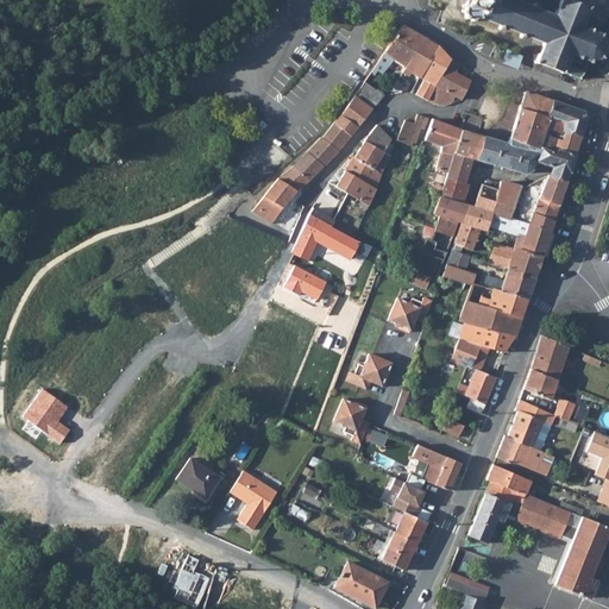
[(602,32),(607,18),(608,17),(608,16),(608,14),(607,14),(591,7),(589,5),(586,6),(572,0),(559,0),(554,13),(533,5),(533,0),(531,0),(529,4),(521,0),(466,0),(466,1),(462,4),(464,7),(463,7),(462,8),(463,10),(463,11),(464,11),(465,13),(464,14),(465,16),(466,17),(468,17),(470,18),(471,19),(472,19),(473,19),(473,18),(477,17),(478,18),(479,18),(481,18),(482,17),(496,23),(495,26),(497,27),(500,24),(518,31),(516,35),(520,36),(521,32),(544,42),(537,58),(534,60),(535,62),(539,61),(560,69),(562,73),(565,71),(571,73),(571,75),(573,76),(573,74),(581,76),(582,80),(584,79),(583,76),(589,62),(591,64),(592,63),(594,62),(594,61),(600,57),(602,58),(604,55),(603,54),(606,46),(608,46),(608,43),(606,43),(603,35),(606,33),(604,31),(602,32)]
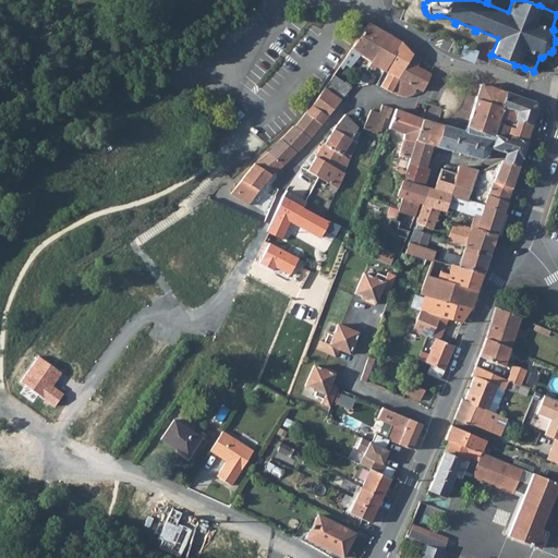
[(372,62),(389,33),(388,32),(370,22),(352,50),(344,62),(355,68),(360,61),(368,67),(372,62)]
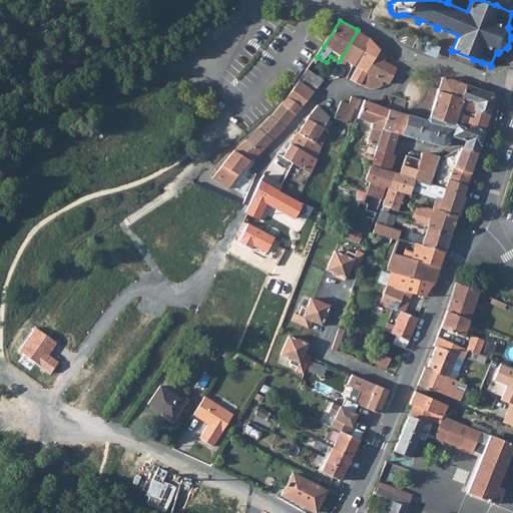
[(342,57),(355,64),(371,38),(358,30),(342,57)]
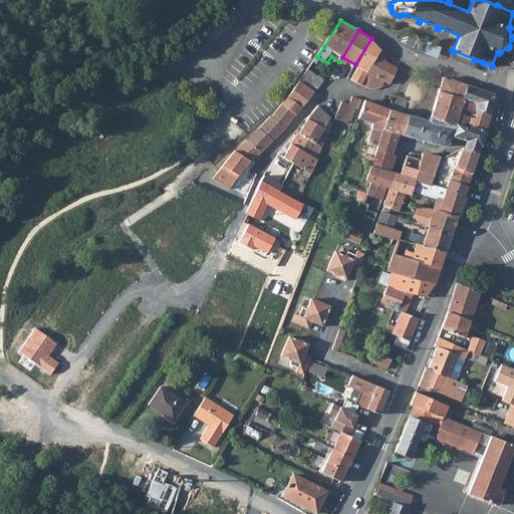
[(380,49),(371,38),(355,64),(359,66),(351,79),(365,87),(372,75),(367,71),(380,49)]
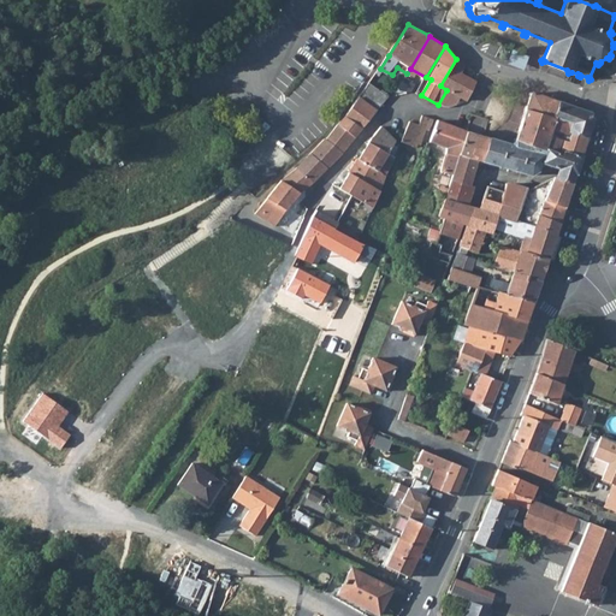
[(477,80),(466,73),(462,72),(466,66),(467,64),(456,59),(440,86),(446,90),(438,105),(448,107),(457,104),(461,96),(467,100),(477,80)]
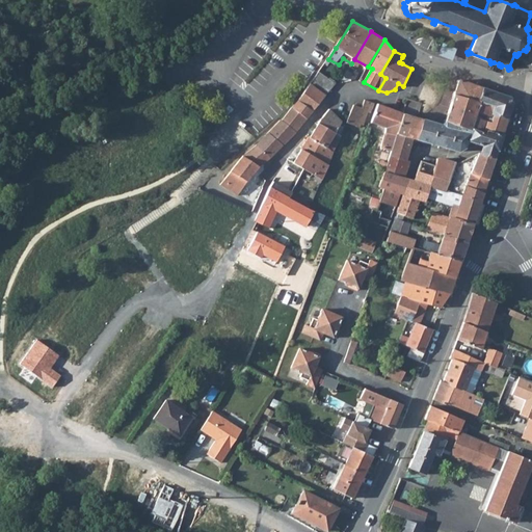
[(459,79),(454,92),(479,101),(483,87),(459,79)]
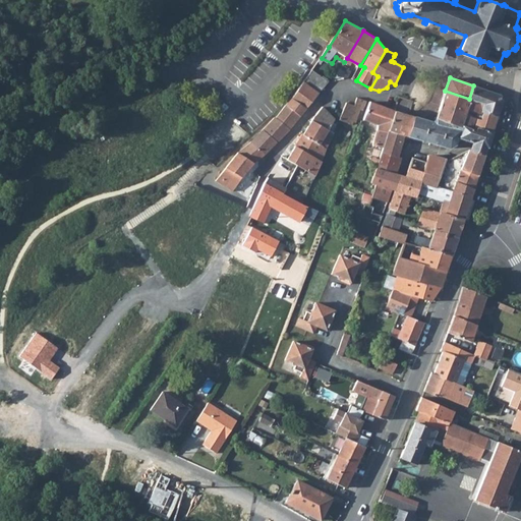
[(307,106),(320,92),(305,81),(294,95),(307,106)]
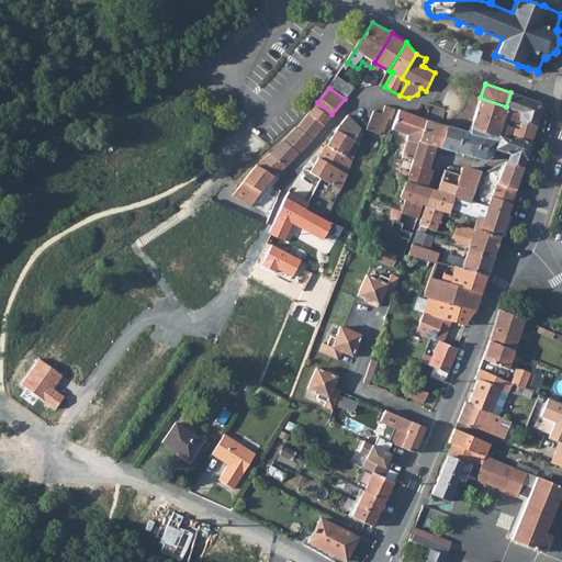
[(539,101),(510,92),(506,107),(504,113),(537,124),(542,108),(539,101)]
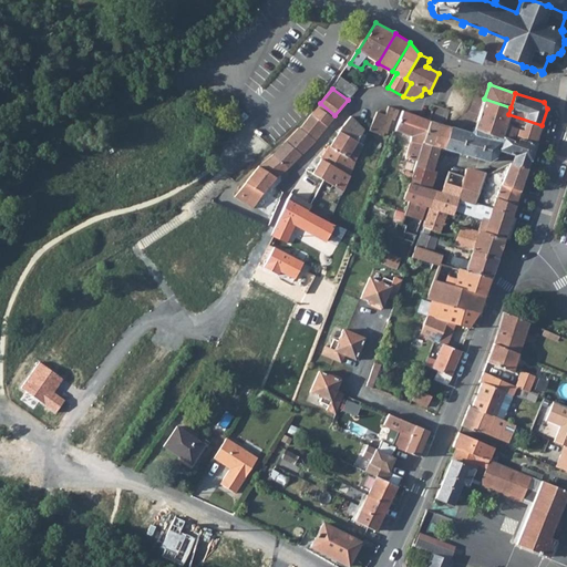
[(484,99),(475,130),(502,137),(503,134),(508,114),(511,107),(484,99)]
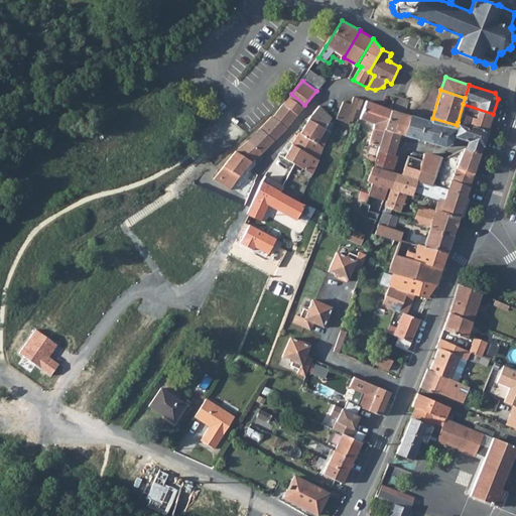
[(298,113),(304,105),(291,94),(284,102),(298,113)]
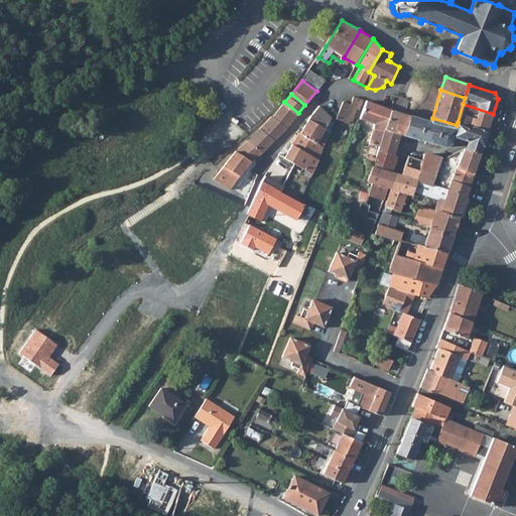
[(395,96),(391,111),(377,150),(394,155),(400,135),(404,136),(410,116),(405,114),(410,100),(395,96)]
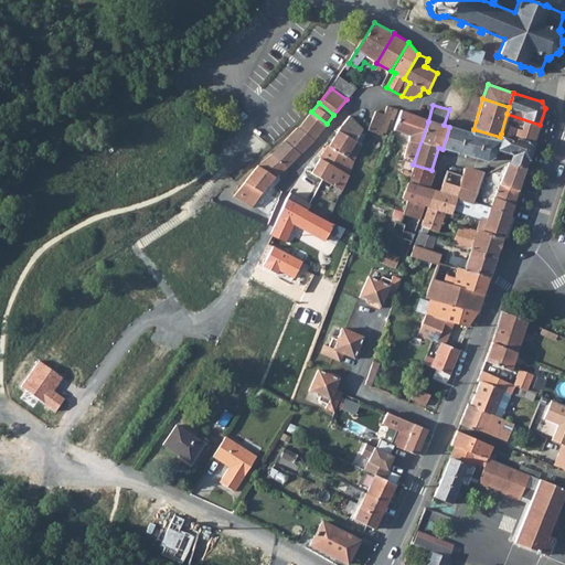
[(384,117),(375,114),(368,130),(377,135),(379,131),(384,134),(392,115),(395,115),(396,109),(387,106),(384,117)]
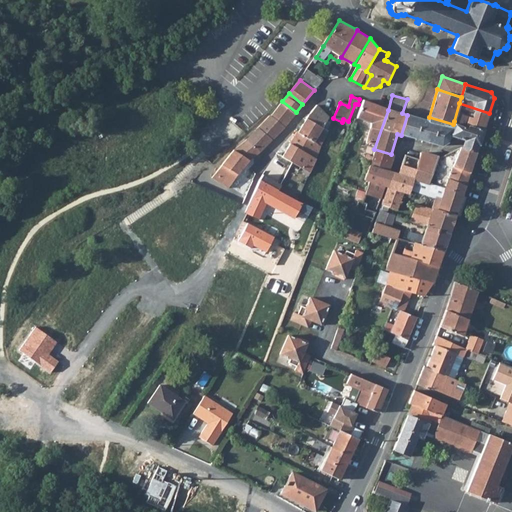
[(285,125),(296,112),(282,101),(271,115),(285,125)]
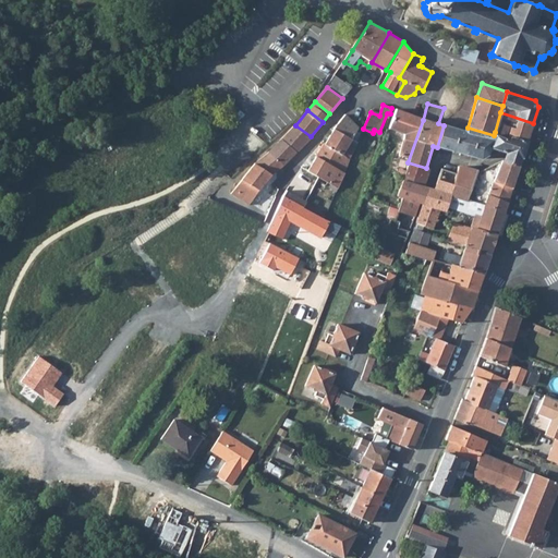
[(423,120),(396,110),(389,130),(405,135),(392,173),(403,178),(405,172),(408,162),(423,120)]
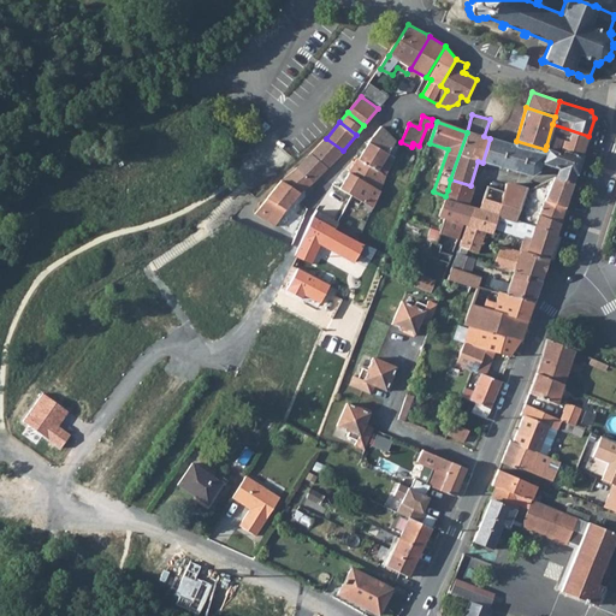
[(581,158),(588,136),(552,124),(546,146),(581,158)]
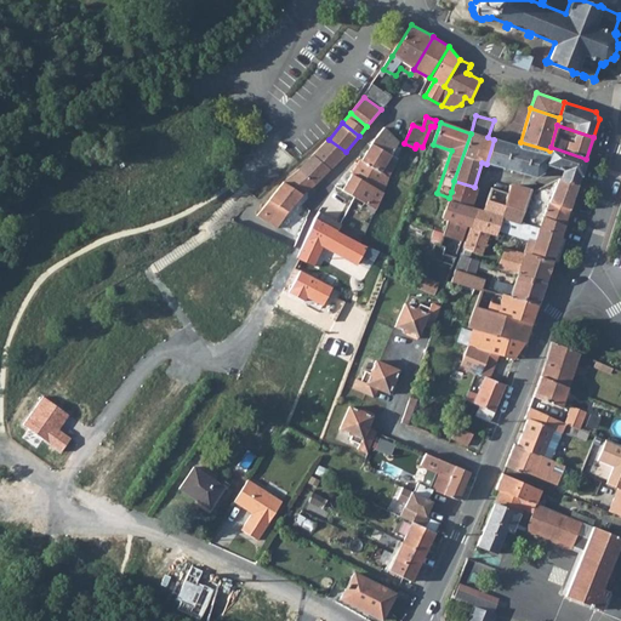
[(392,154),(398,142),(379,134),(370,142),(371,143),(392,154)]
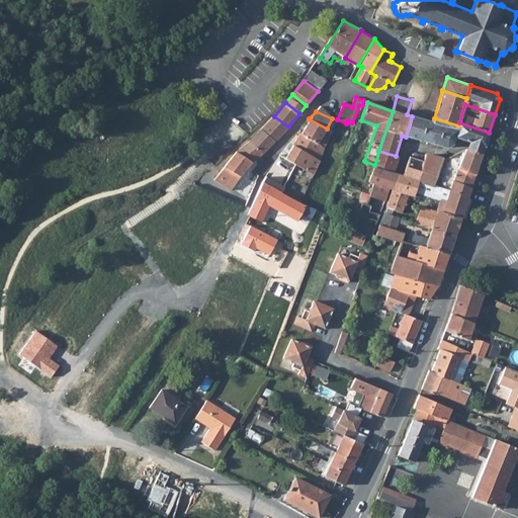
[(275,140),(288,126),(274,116),(261,128),(275,140)]
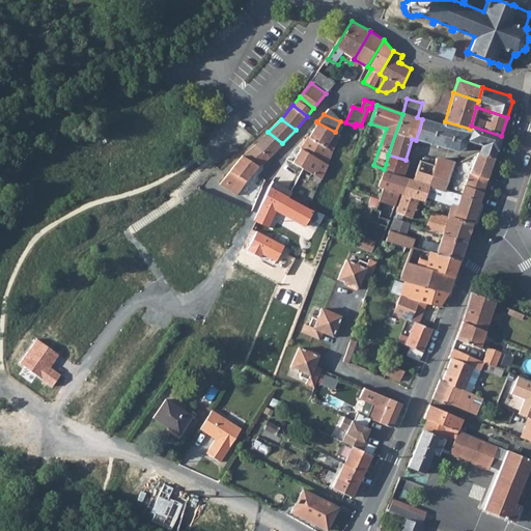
[(441,124),(422,119),(416,140),(459,152),(464,148),(466,139),(470,129),(445,121),(441,124)]
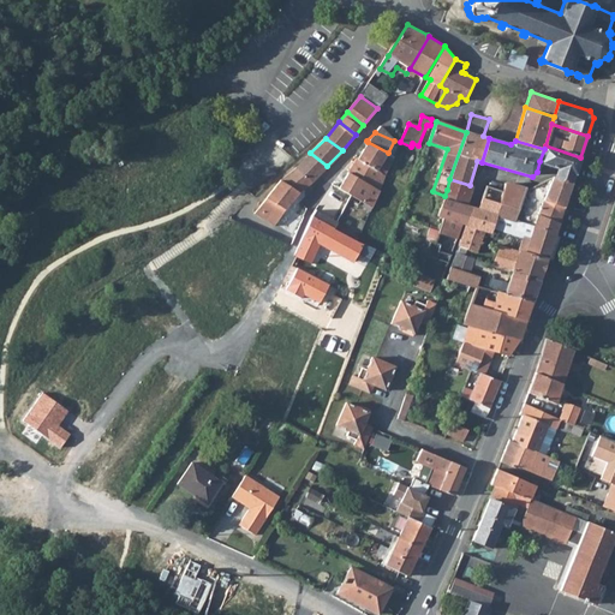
[(394,141),(388,153),(392,155),(398,142),(394,141)]
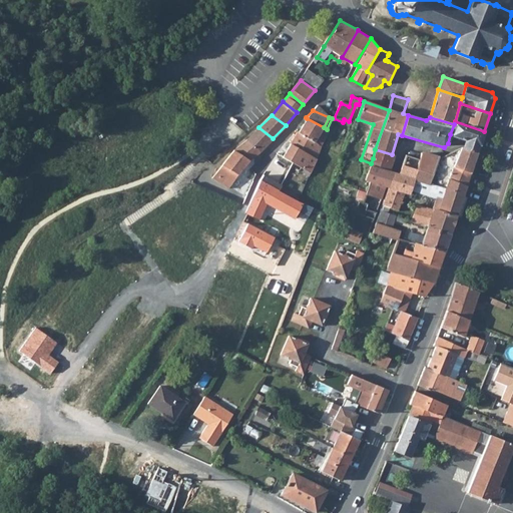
[(307,118),(298,131),(317,142),(324,127),(307,118)]
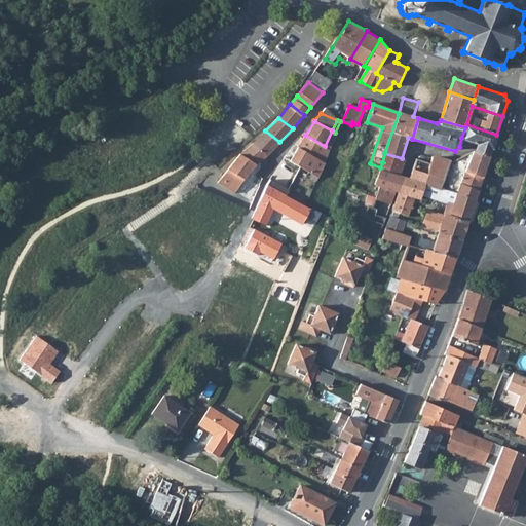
[(461,138),(475,142),(473,150),(489,156),(496,135),(466,124),(465,127),(461,138)]
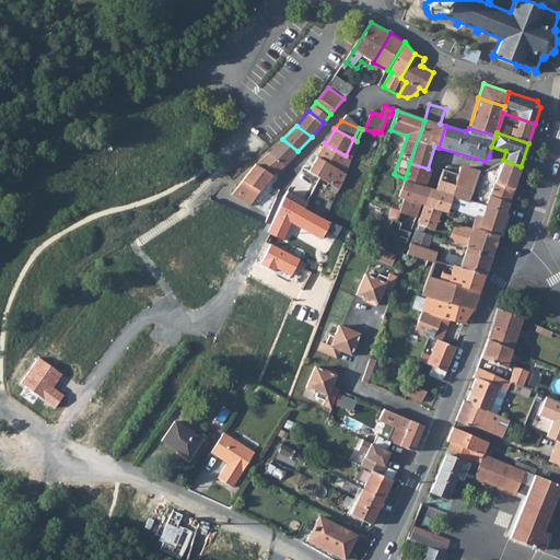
[(291,158),(298,151),(282,139),(282,140),(273,148),(265,156),(255,163),(234,189),(232,191),(251,203),(264,184),(271,174),(281,166),(291,158)]
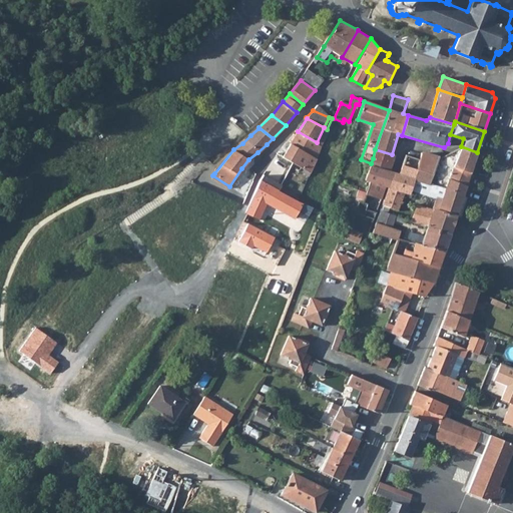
[(317,158),(322,145),(317,142),(298,131),(297,131),(289,142),(317,158)]
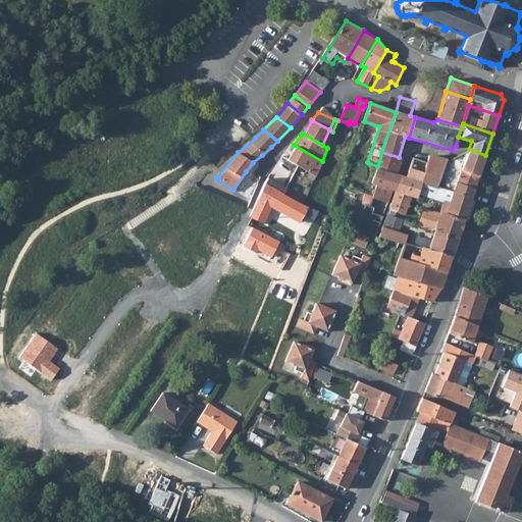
[(322,161),(294,145),(286,158),(298,165),(316,175),(322,161)]
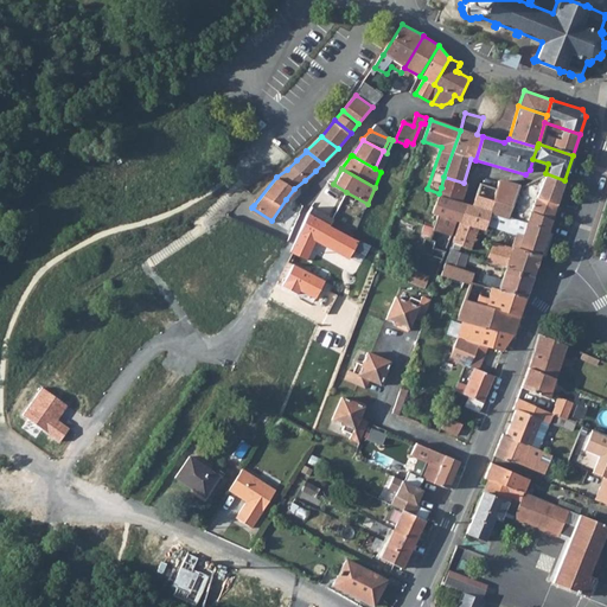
[(519,187),(509,218),(548,231),(564,180),(545,173),(524,185),(522,189),(519,187)]
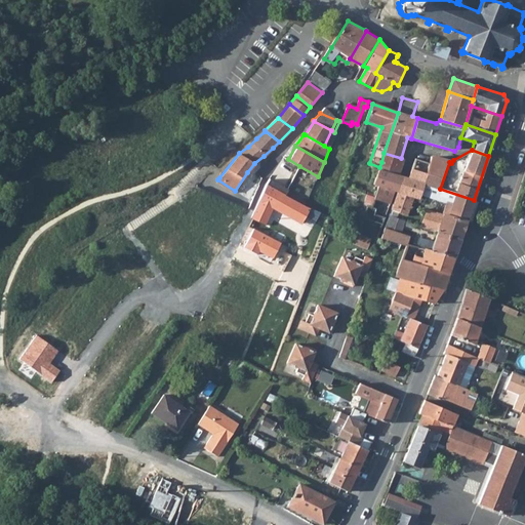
[(399,167),(401,158),(384,153),(381,162),(399,167)]
